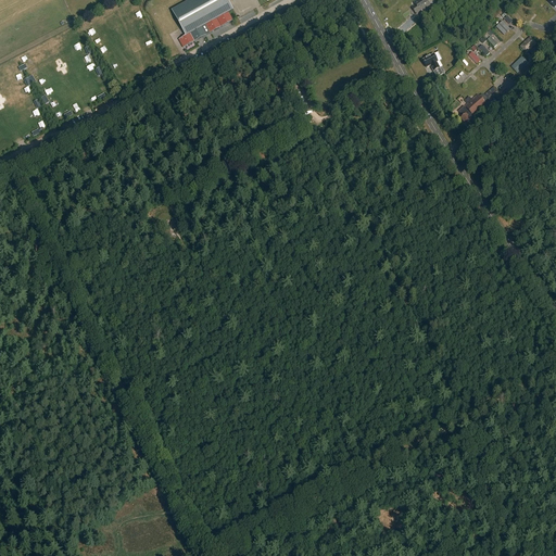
[(166,27),(175,42),(179,40),(184,48),(232,21),(228,13),(232,11),(226,0),(173,0),(161,7),(165,15),(161,17),(162,21),(159,23),(162,28),(166,27)]
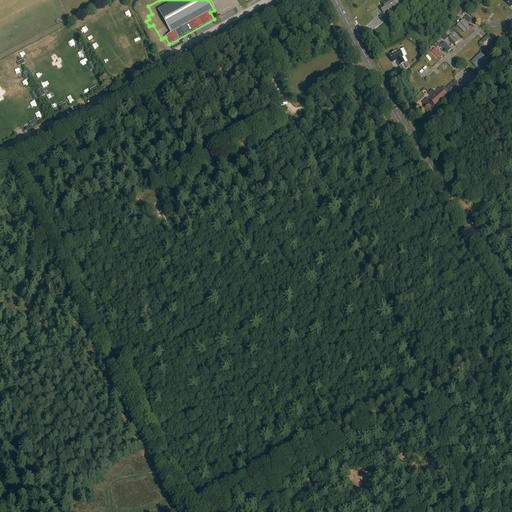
[(392,0),(385,0),(381,3),(383,5),(379,7),(383,14),(388,10),(389,9),(390,9),(396,5),(392,0)]
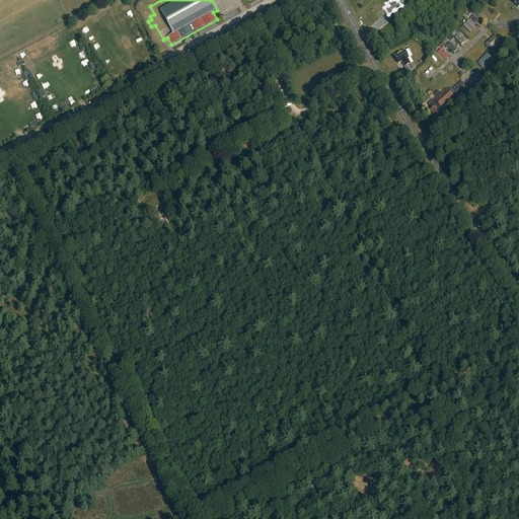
[(490,0),(480,8),(492,21),(500,13),(490,0)]
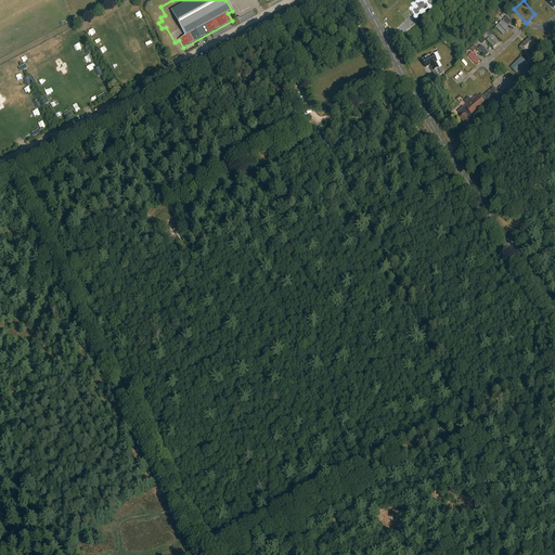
[(134,21),(143,17),(139,7),(130,10),(134,21)]
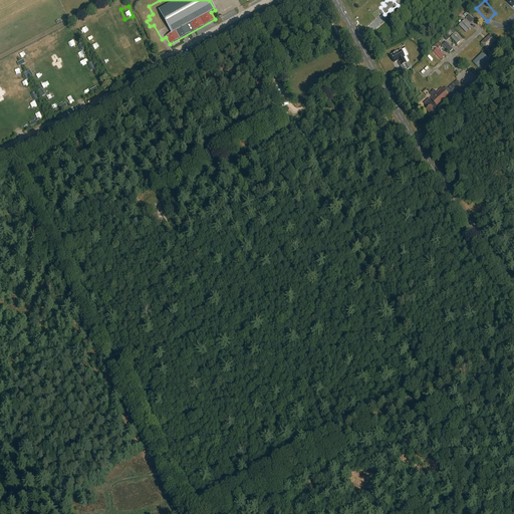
[(471,16),(478,24),(482,20),(474,13),(471,16)]
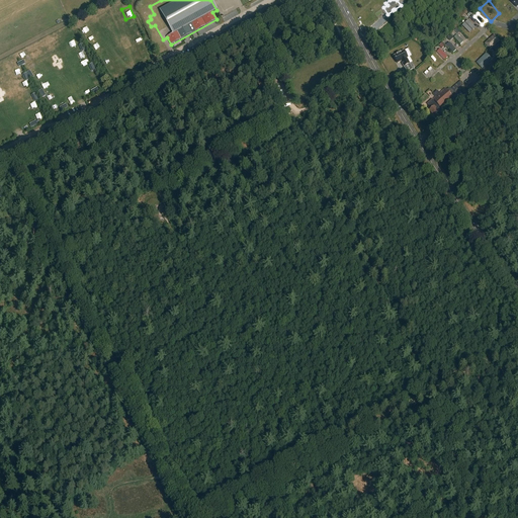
[(462,25),(469,32),(476,27),(468,20),(462,25)]
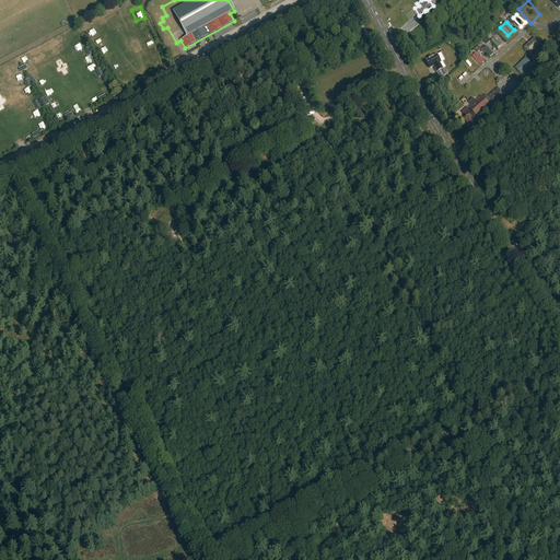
[(500,33),(508,42),(511,38),(502,31),(500,33)]
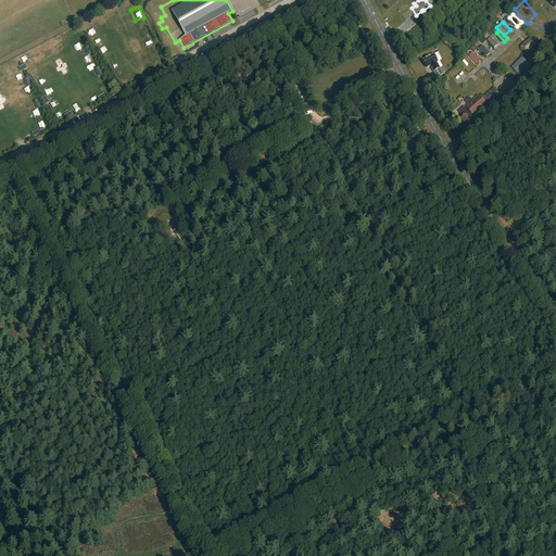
[(488,41),(495,48),(498,45),(491,38),(488,41)]
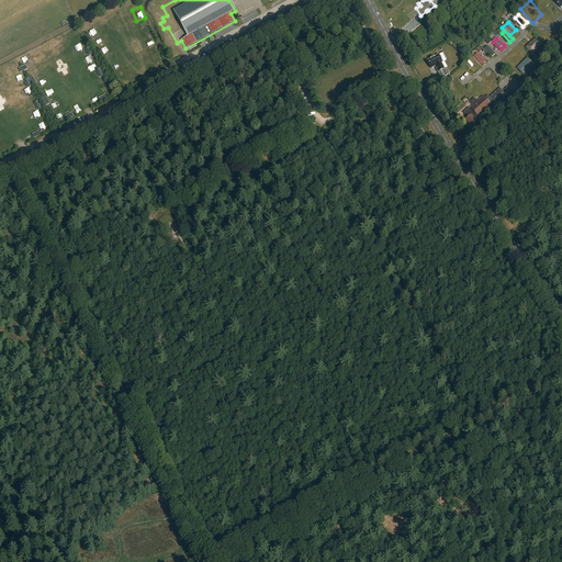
[(542,45),(536,38),(526,47),(532,55),(542,45)]
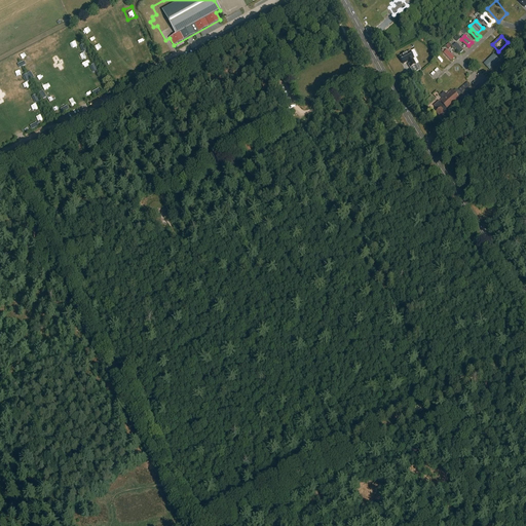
[(128,50),(135,47),(129,38),(123,41),(128,50)]
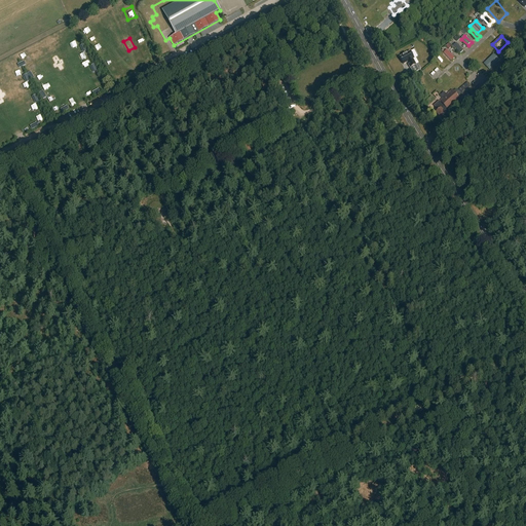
[(453,46),(459,53),(463,50),(456,43),(453,46)]
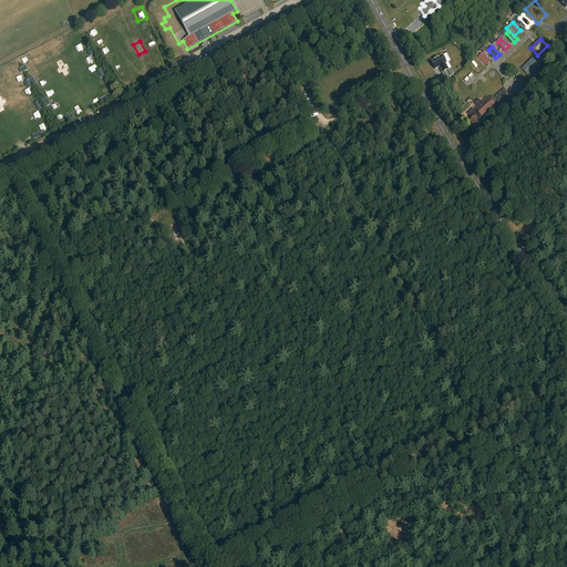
[(478,57),(486,65),(491,62),(482,53),(478,57)]
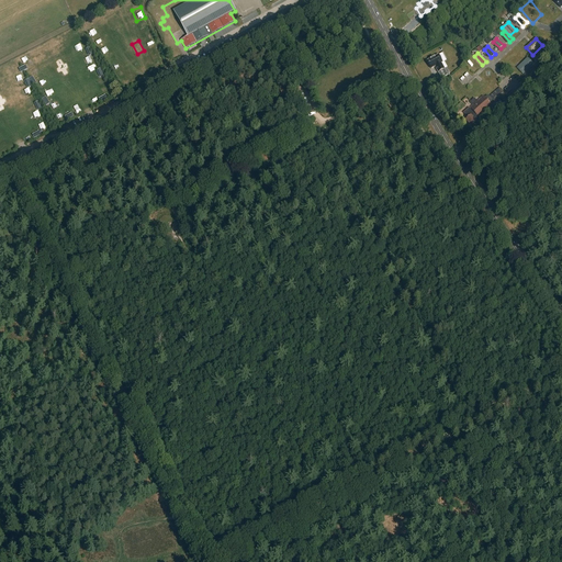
[(438,55),(427,62),(431,69),(435,67),(438,72),(445,69),(441,64),(442,63),(438,55)]
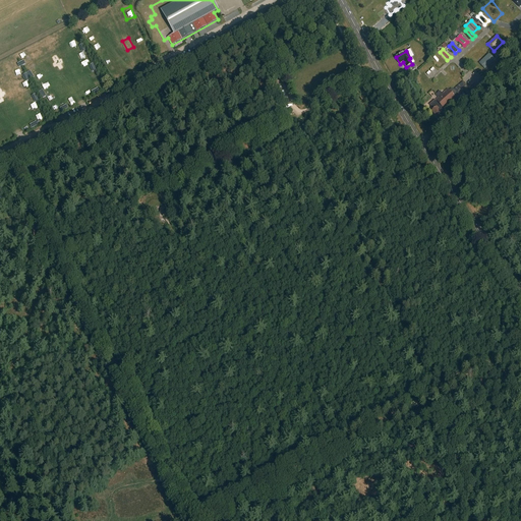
[(489,54),(479,63),(485,70),(496,60),(489,54)]
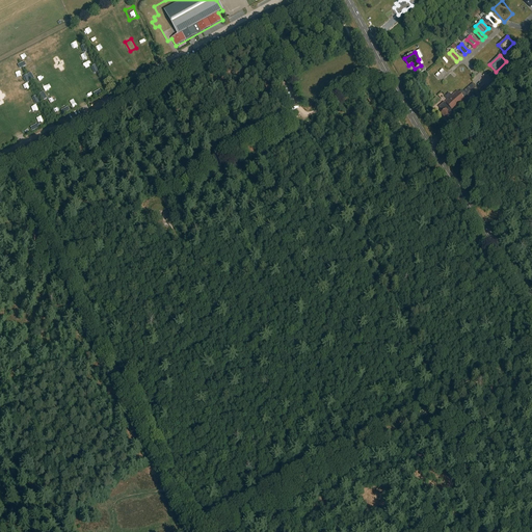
[(442,60),(449,68),(452,64),(446,57),(442,60)]
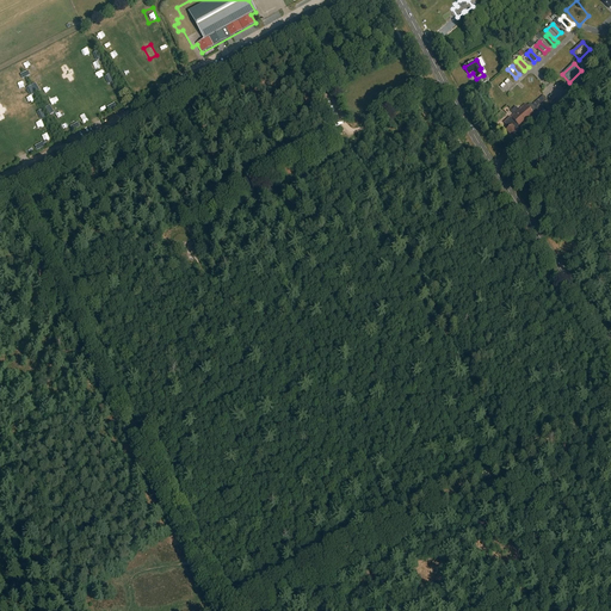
[(152,104),(161,99),(158,92),(148,97),(152,104)]
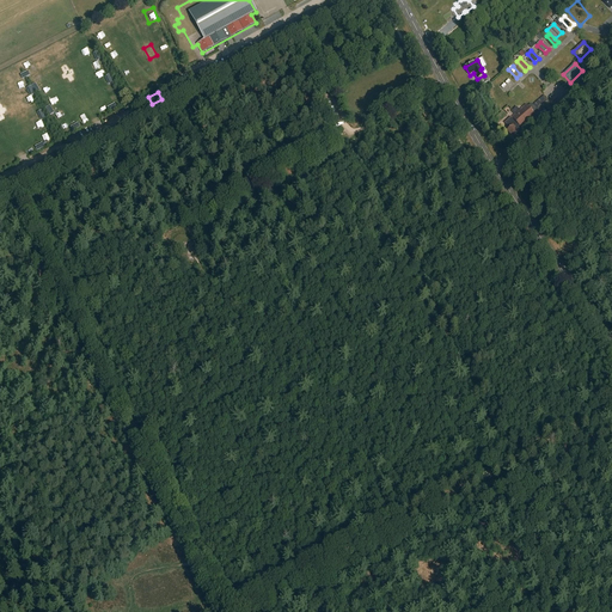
[(548,101),(544,96),(530,109),(534,112),(548,101)]
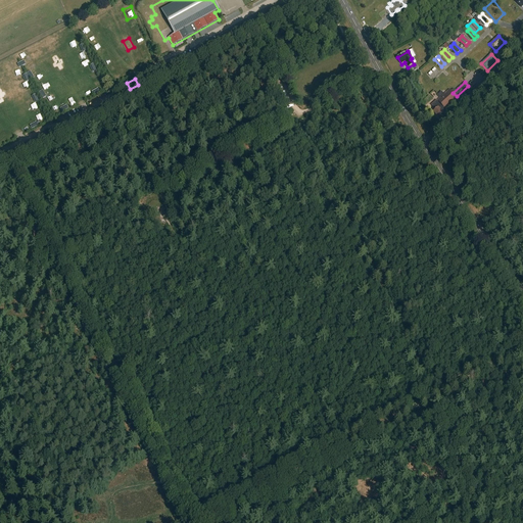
[(433,111),(439,117),(443,113),(446,110),(445,110),(458,99),(448,90),(443,94),(441,92),(436,95),(439,98),(431,105),(435,110),(433,111)]
